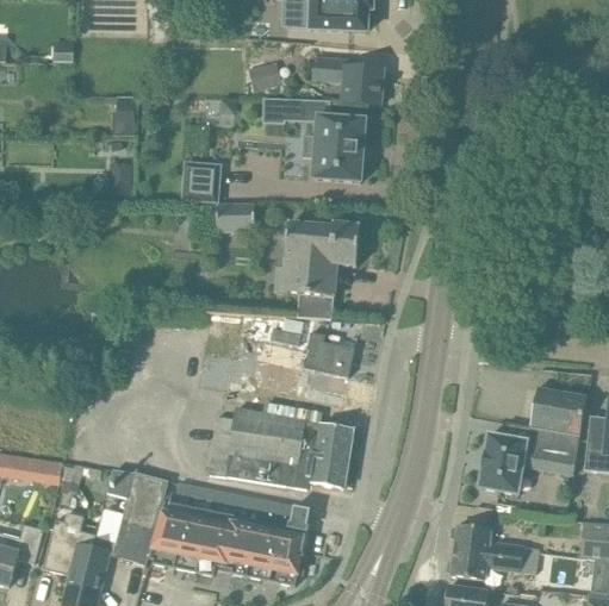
[(281,0),(280,26),(286,26),(286,27),(309,27),(309,29),(366,31),(367,10),(372,10),(372,0),(281,0)]
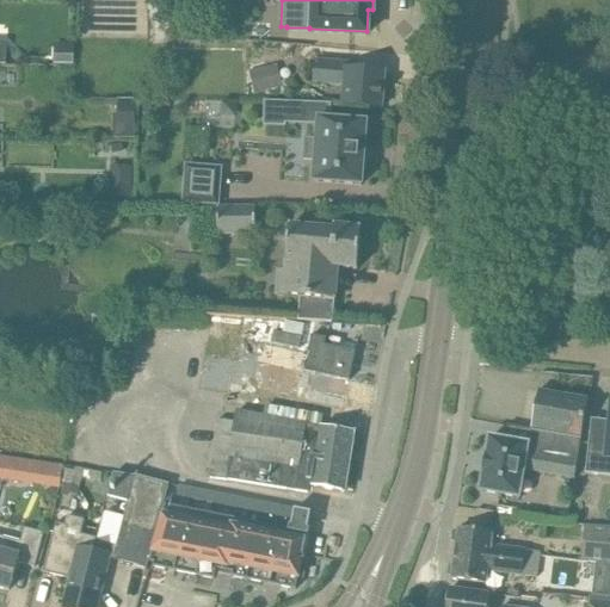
[(53,41),(53,62),(72,62),(72,42),(53,41)]
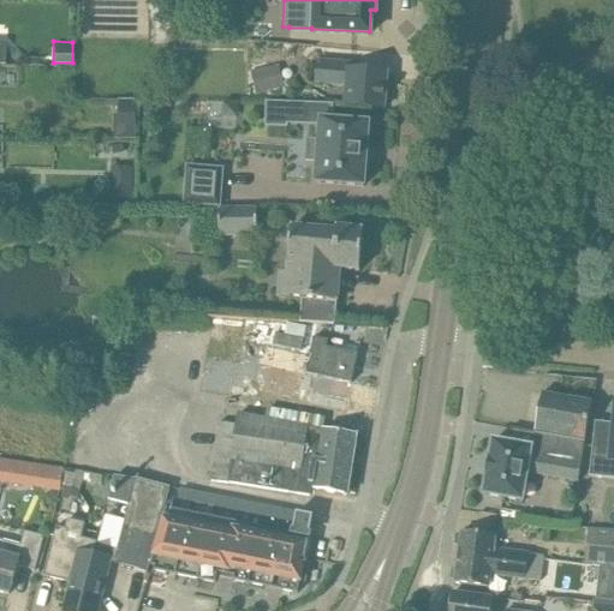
[(346,82),(344,100),(383,103),(387,70),(349,67),(349,61),(316,59),(315,79),(346,82)]
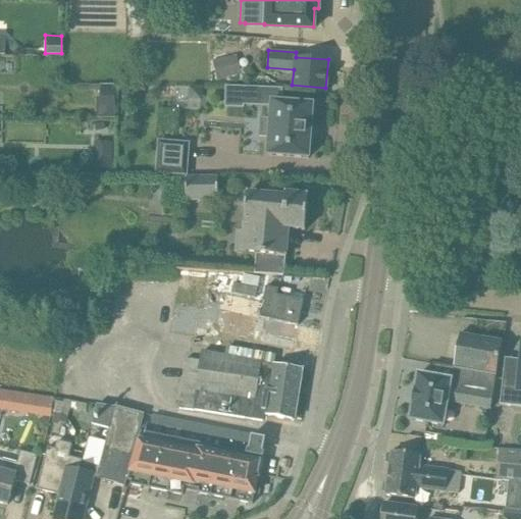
[(226,55),(211,58),(216,76),(231,72),(226,55)]
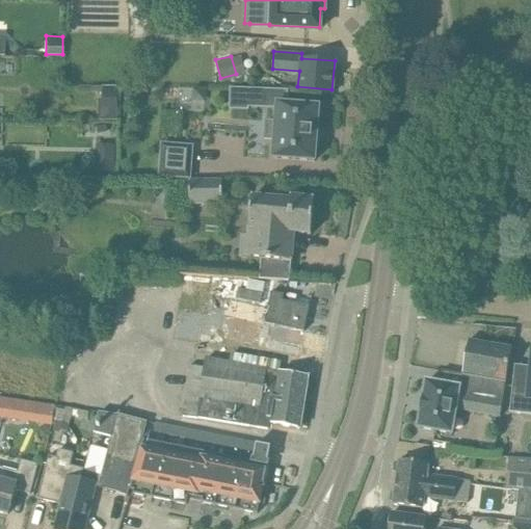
[(102,84),(102,97),(116,97),(116,84),(102,84)]
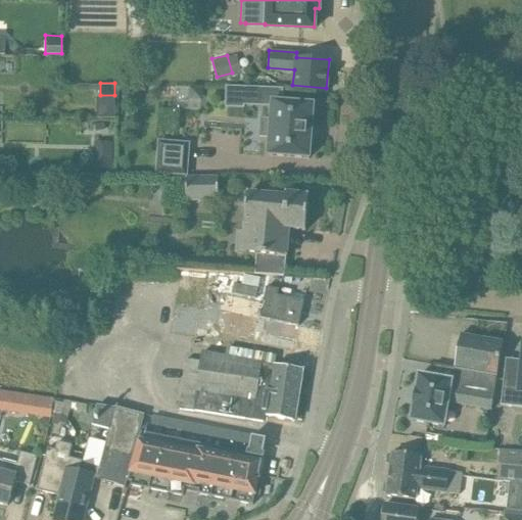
[(188,83),(187,97),(201,98),(202,84),(188,83)]
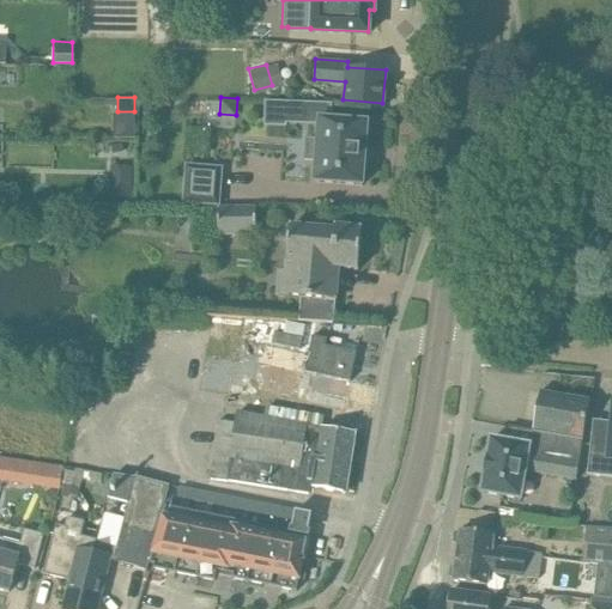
[(331,101),(286,97),(285,114),(319,116),(316,138),(306,136),(304,157),(315,157),(314,178),(316,178),(359,182),(362,182),(362,180),(367,122),(367,120),(364,120),(329,117),(331,101)]
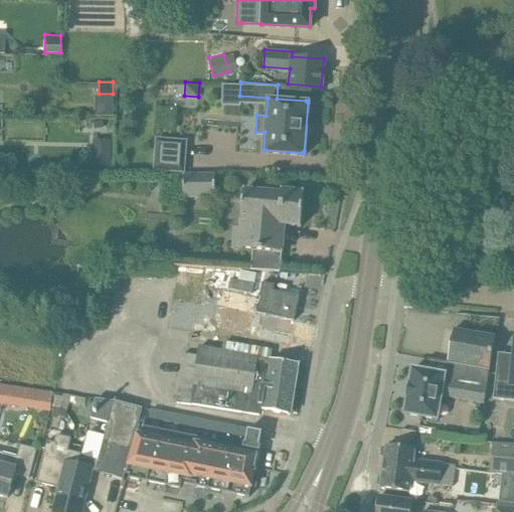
[(97,114),(113,114),(113,94),(99,94),(97,94),(97,114)]
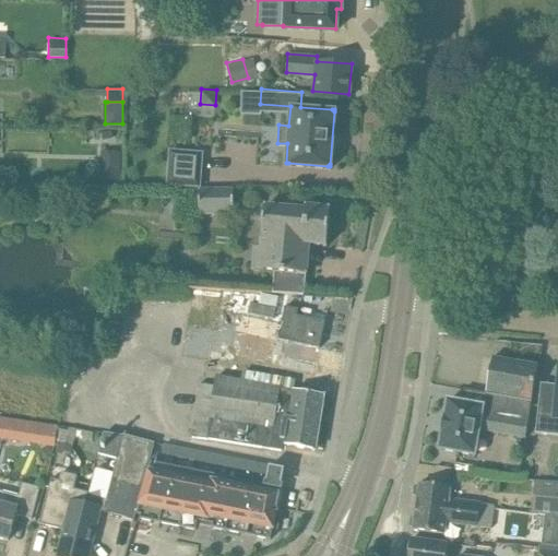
[(169,150),(167,182),(198,185),(201,152),(169,150)]
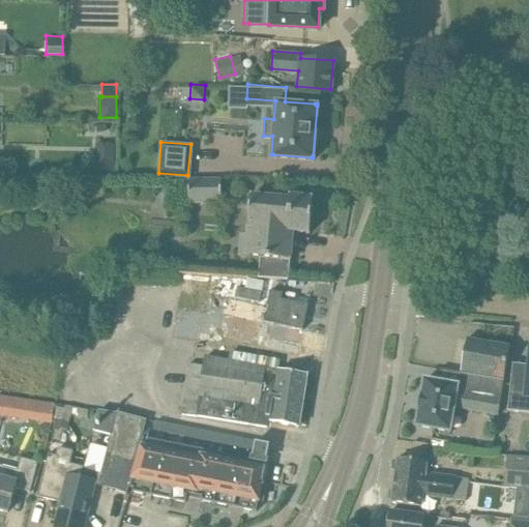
[(94,152),(94,173),(113,173),(114,152),(94,152)]
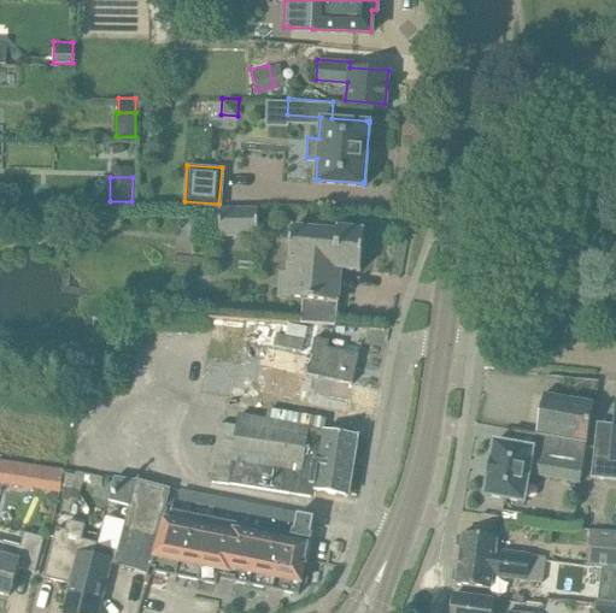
[(10,181),(3,193),(17,193),(10,181)]
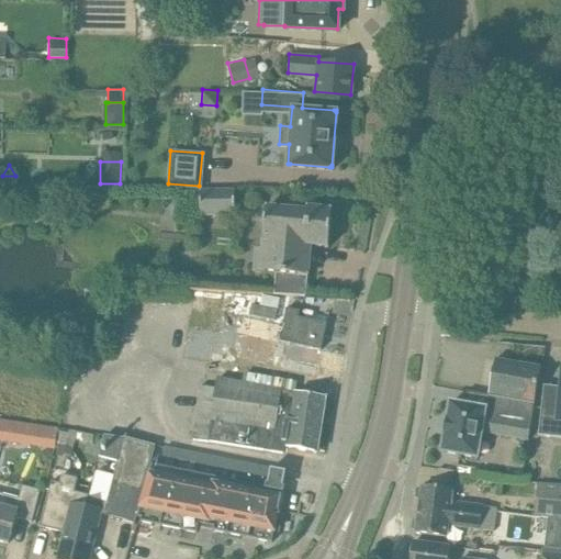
[(232,187),(198,188),(198,213),(232,212),(232,187)]
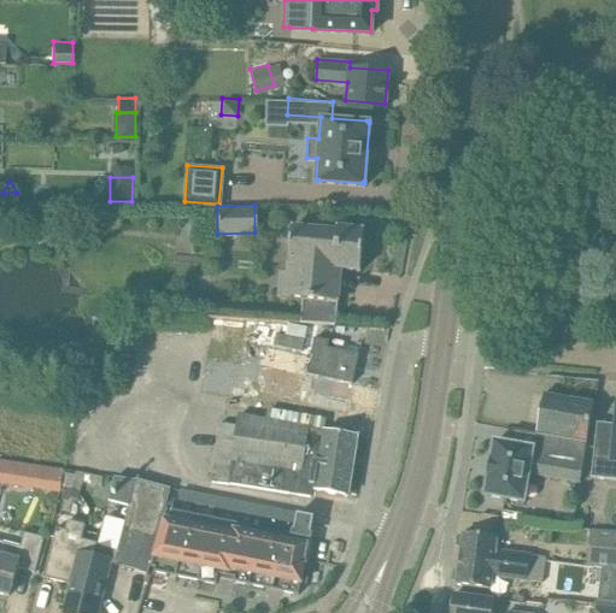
[(287,270),(285,295),(287,295),(299,296),(297,320),(316,322),(332,323),(333,300),(336,301),(339,280),(336,280),(338,266),(359,269),(363,228),(335,225),(334,230),(291,227),(287,261),(288,261),(287,270)]
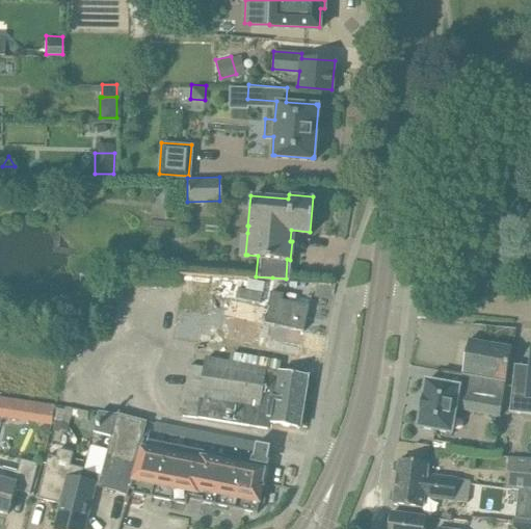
[(272,278),(256,276),(212,273),(205,310),(178,305),(171,336),(221,346),(222,339),(296,354),(296,355),(297,355),(299,345),(300,345),(308,312),(307,312),(310,293),(306,292),(306,294),(270,288),(272,278)]
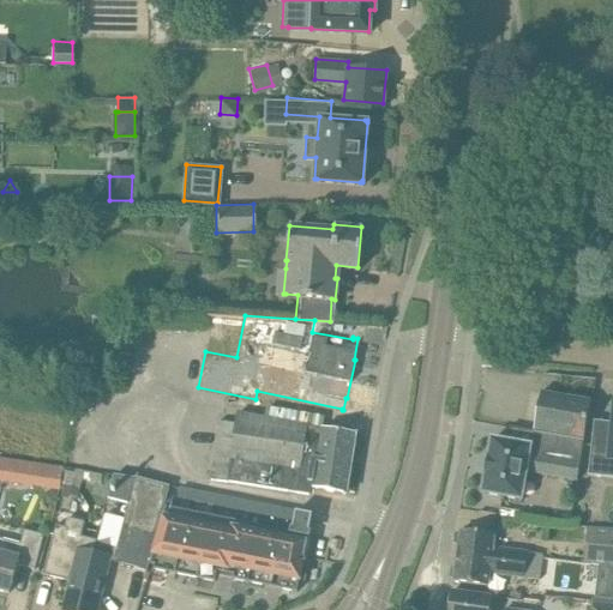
[(533,428),(583,436),(589,398),(540,390),(533,428)]
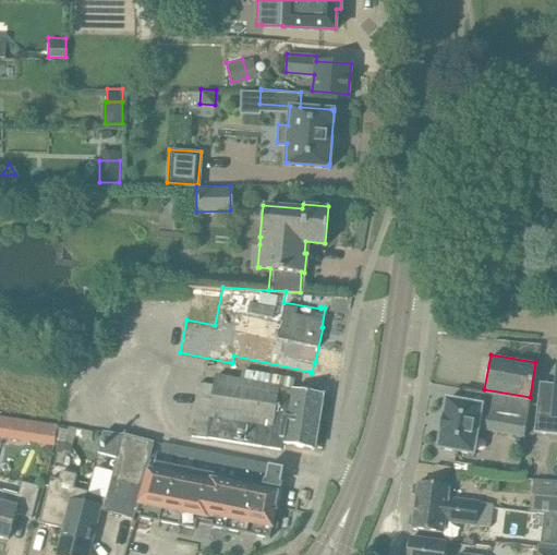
[(556,368),(555,393),(537,390),(533,430),(556,432),(556,368)]
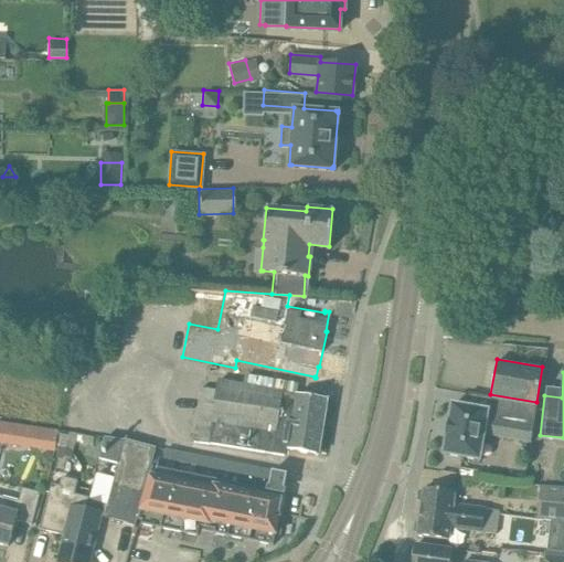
[(297,382),(245,374),(243,384),(216,380),(215,388),(199,385),(192,439),(212,442),(212,441),(287,454),(288,447),(318,453),(327,398),(296,393),(297,382)]
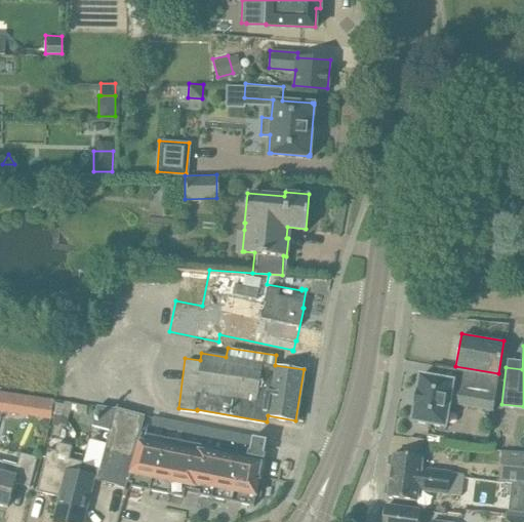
[(413,420),(413,419),(444,426),(444,424),(448,400),(492,408),(498,374),(455,367),(452,380),(421,374),(419,374),(411,419),(413,420)]
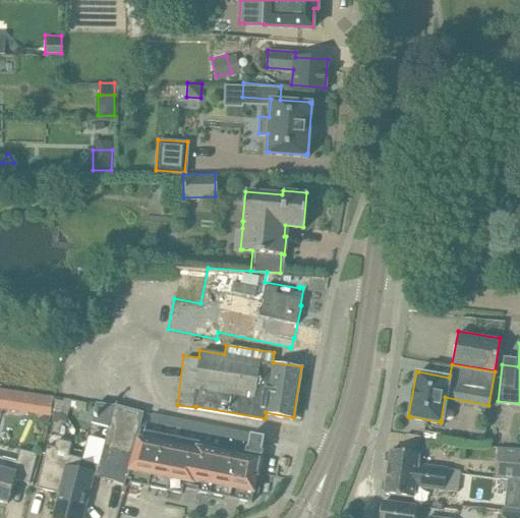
[(0,400),(32,406),(34,392),(0,386),(0,400)]
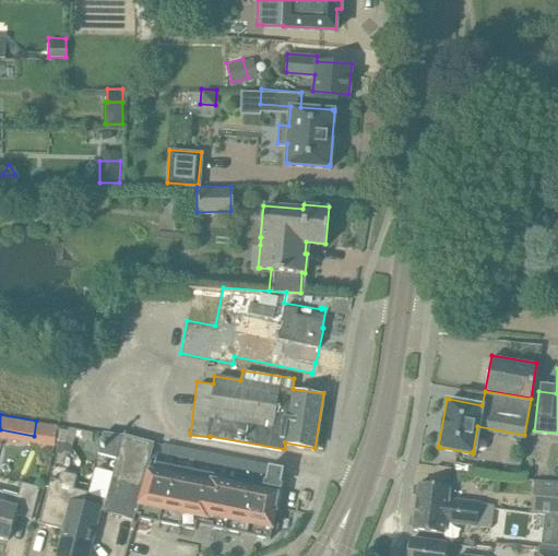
[(64,528),(63,528),(56,555),(58,555),(87,555),(95,528),(94,528),(98,509),(133,518),(153,440),(122,433),(121,434),(104,430),(97,451),(116,457),(113,471),(94,465),(88,491),(80,525),(66,522),(64,528)]
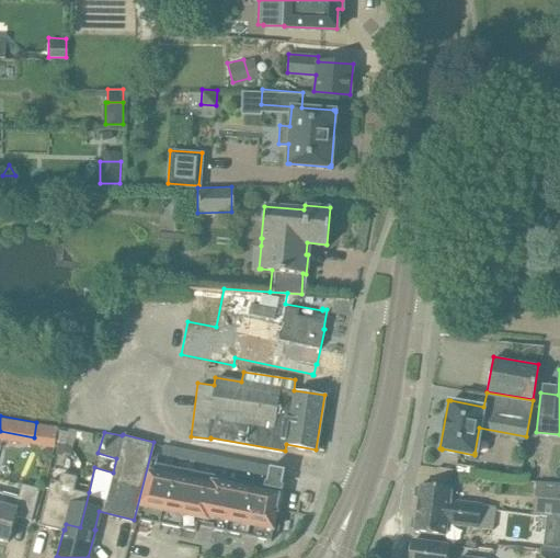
[(58,442),(55,452),(69,455),(71,444),(58,442)]
